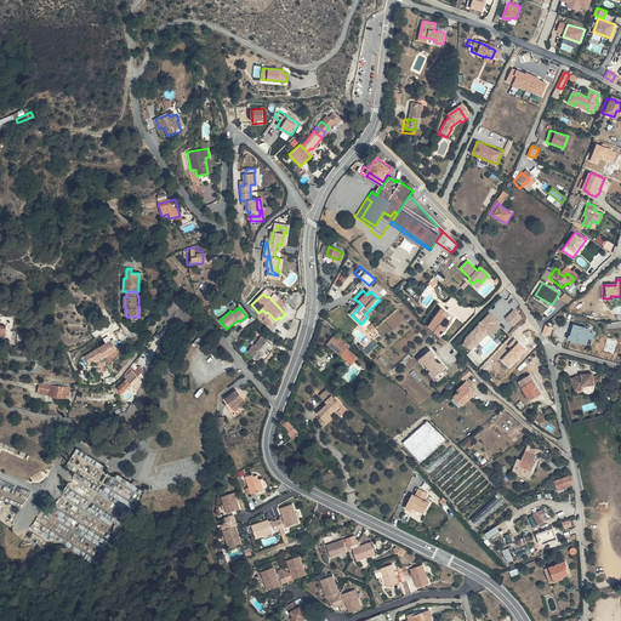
[(20,314),(0,309),(0,330),(15,334),(20,314)]
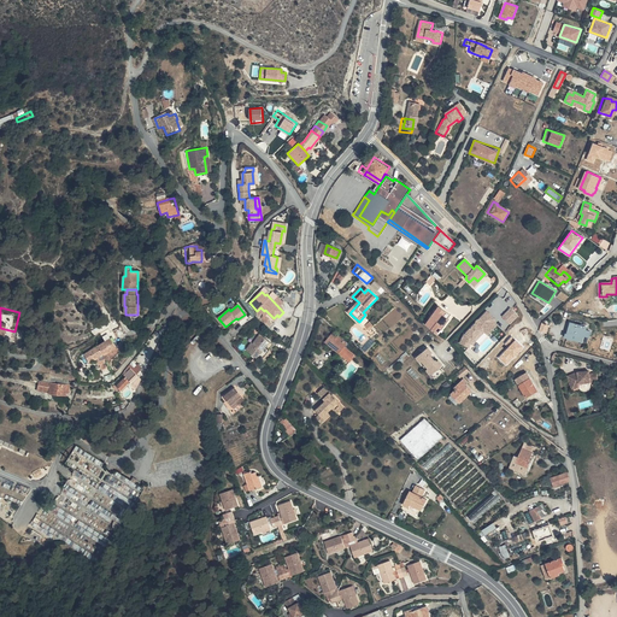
[(260,307),(259,309),(266,316),(266,315),(274,322),(278,317),(277,315),(274,318),(265,310),(264,311),(260,307)]
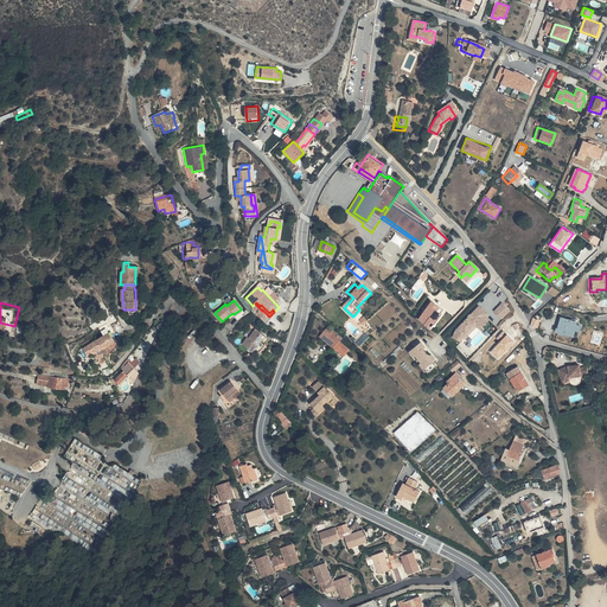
[(438,308),(430,302),(419,320),(430,328),(440,315),(435,311),(438,308)]
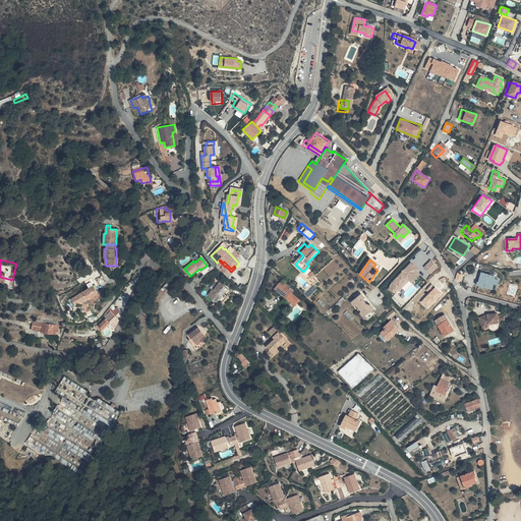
[(438,266),(430,261),(424,268),(430,274),(438,266)]
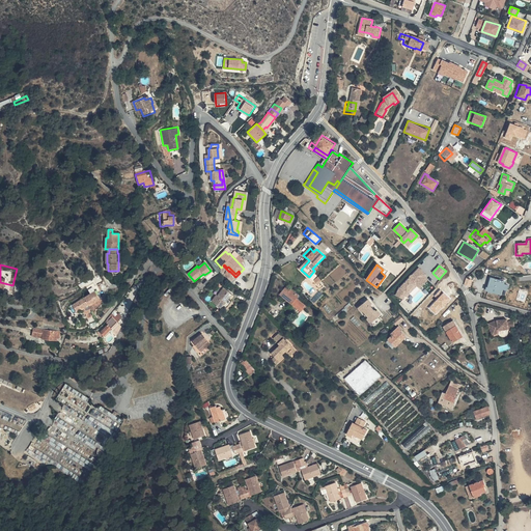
[(399,287),(396,296),(401,298),(402,295),(406,296),(407,291),(415,283),(417,285),(418,283),(421,286),(427,280),(424,277),(426,275),(418,268),(412,275),(414,277),(411,280),(409,278),(401,286),(400,287),(399,287)]
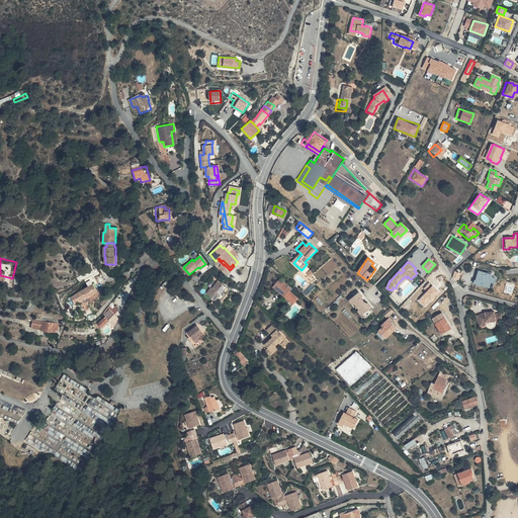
[(196,273),(206,265),(205,264),(199,268),(198,267),(194,270),(196,273)]
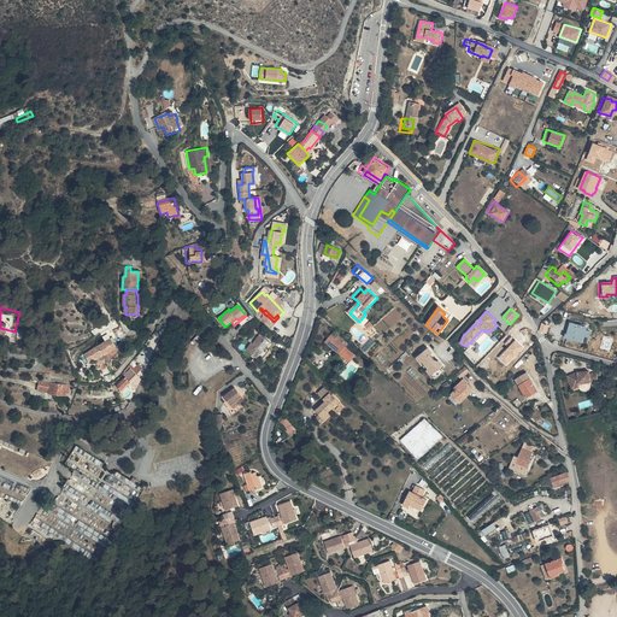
[(582,328),(574,325),(570,339),(585,342),(586,339),(591,340),(593,335),(587,333),(588,328),(583,327),(582,328)]
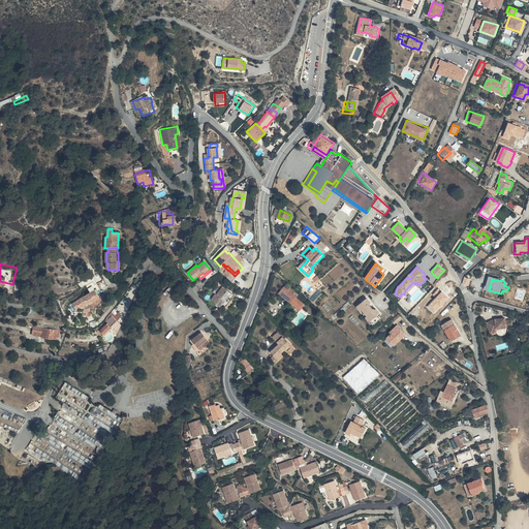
[(405,290),(404,294),(406,296),(407,292),(415,284),(413,282),(405,290)]
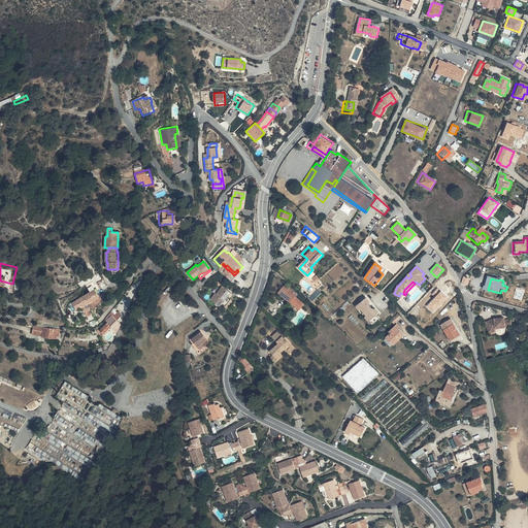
[(208,300),(219,307),(224,303),(230,297),(228,295),(231,292),(222,286),(216,294),(213,293),(208,300)]
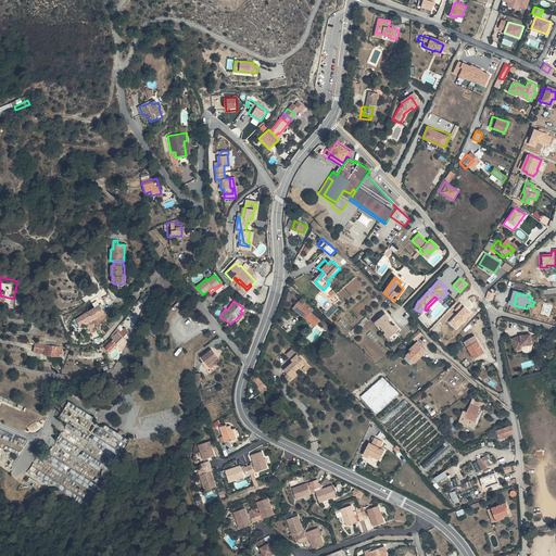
[(294,306),(299,311),(303,304),(299,301),(294,306)]
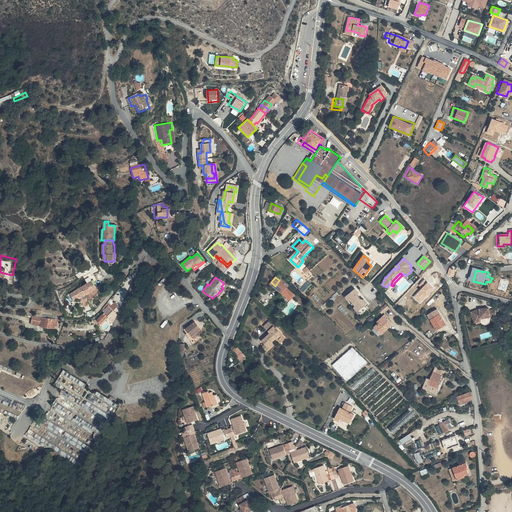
[(279,280),(275,286),(278,288),(282,291),(284,288),(286,286),(288,283),(281,278),(279,280)]
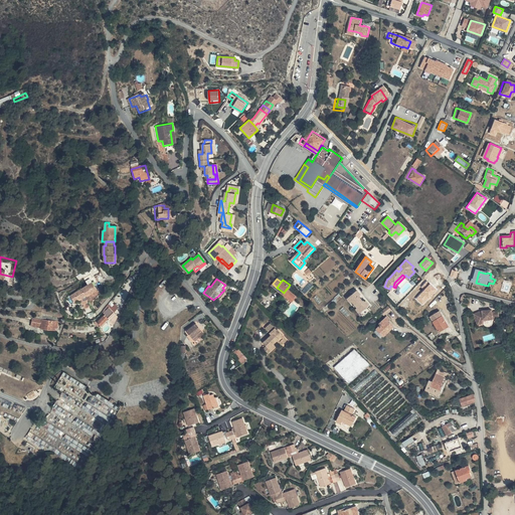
[(99,289),(97,286),(95,283),(93,284),(94,285),(90,288),(84,290),(81,292),(75,294),(71,295),(70,295),(74,302),(78,300),(79,301),(88,296),(89,297),(93,295),(92,293),(99,289)]
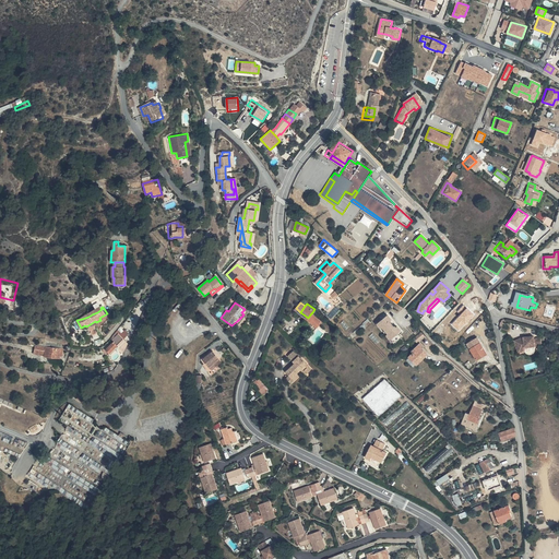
[(102,309),(100,308),(100,307),(96,309),(90,312),(78,320),(82,319),(88,317),(92,314),(97,312),(102,309)]
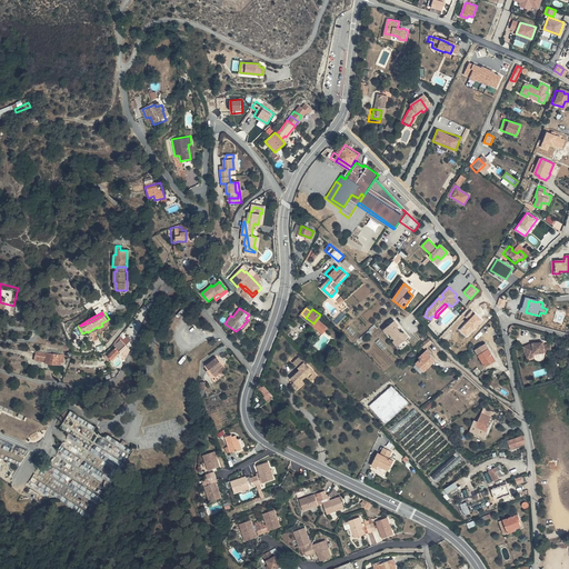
[(329,327),(318,318),(316,320),(320,323),(318,327),(325,332),(329,327)]
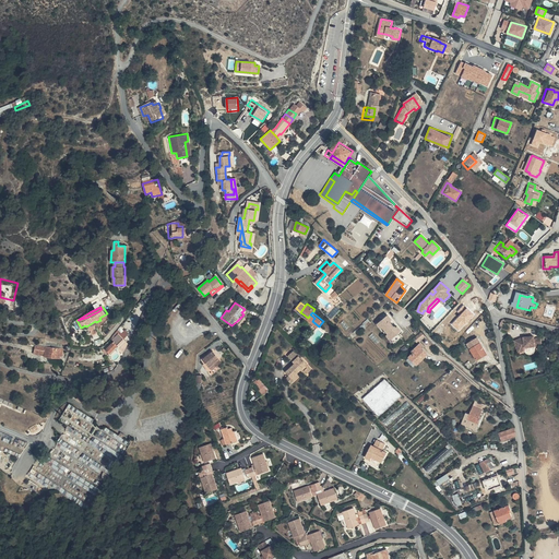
[(244,314),(237,321),(232,325),(235,328),(244,314)]
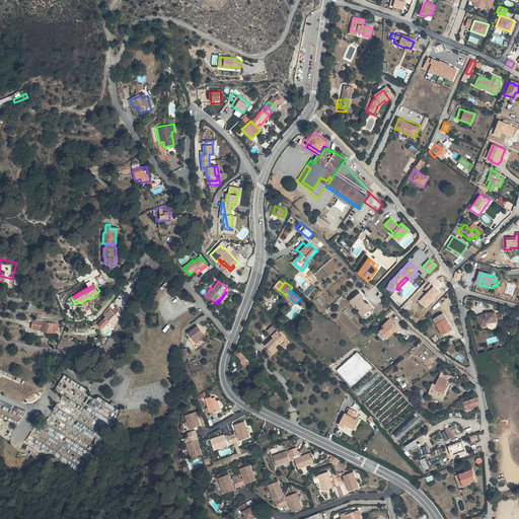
[(293,306),(296,303),(290,298),(292,295),(288,292),(286,295),(284,299),(293,306)]
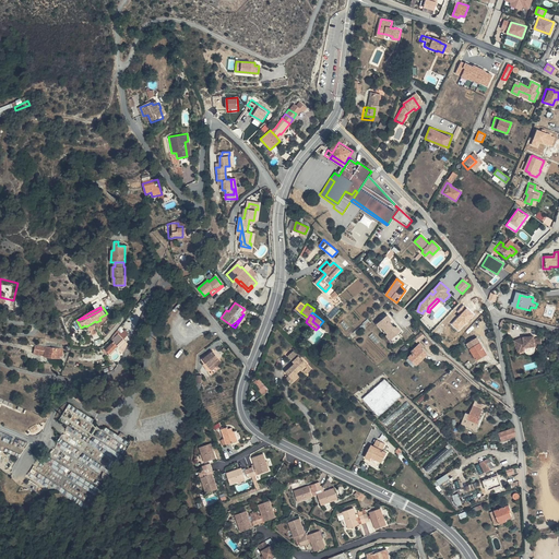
[(390,319),(385,314),(375,324),(393,345),(402,337),(396,332),(400,330),(395,325),(394,326),(393,325),(392,326),(389,322),(390,322),(389,320),(390,319)]
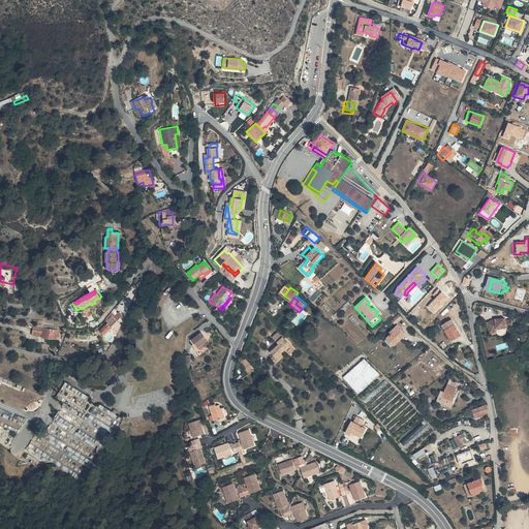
[(95,315),(92,308),(85,311),(86,313),(82,316),(84,320),(95,315)]
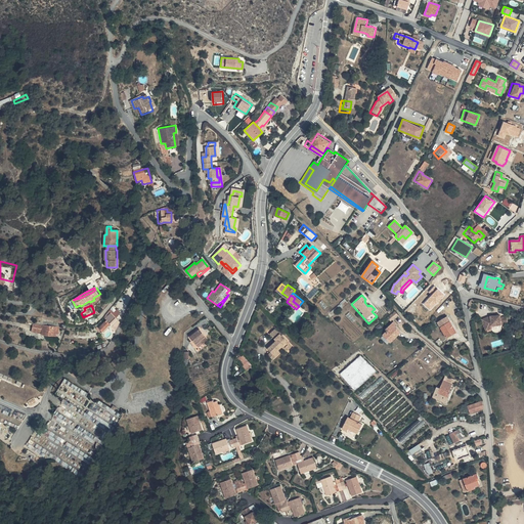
[(398,316),(395,312),(387,318),(390,322),(398,316)]
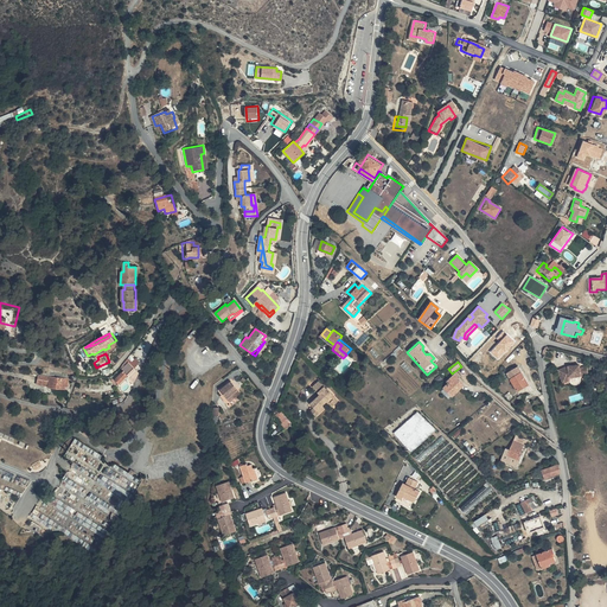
[(562,366),(550,369),(553,378),(562,376),(562,378),(574,378),(577,377),(582,377),(582,368),(575,368),(573,368),(573,365),(562,366)]
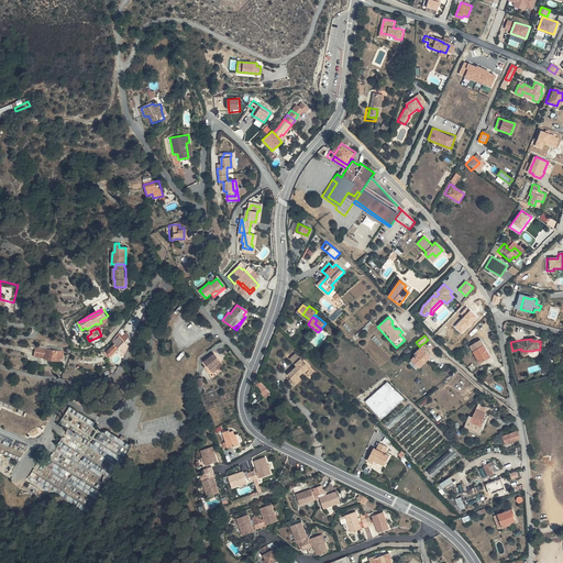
[(470,345),(478,363),(483,361),(489,357),(479,340),(470,345)]
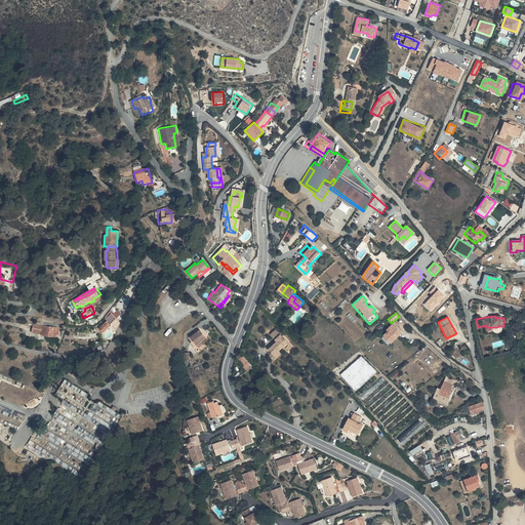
[(107,321),(105,320),(99,326),(101,327),(93,334),(97,337),(104,331),(111,324),(107,321)]
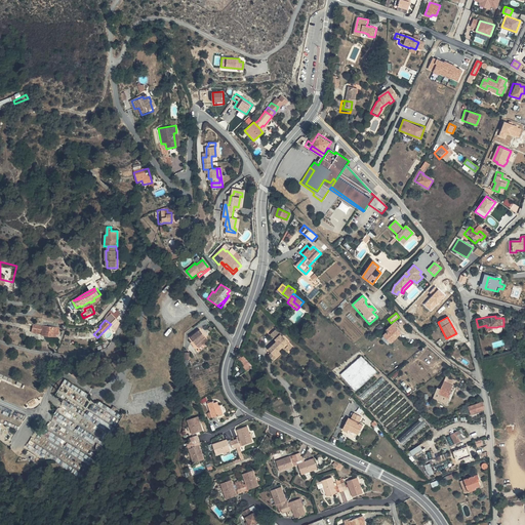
[(397,326),(395,323),(382,333),(390,342),(401,333),(396,327),(397,326)]
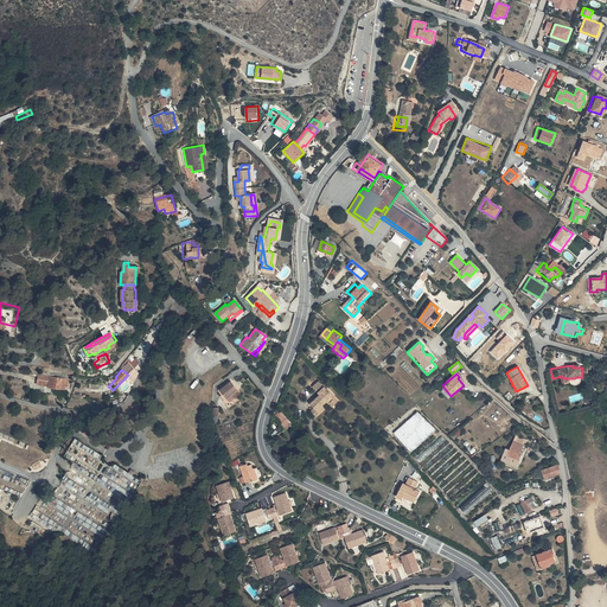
[(39,384),(51,387),(51,376),(39,375),(39,384)]
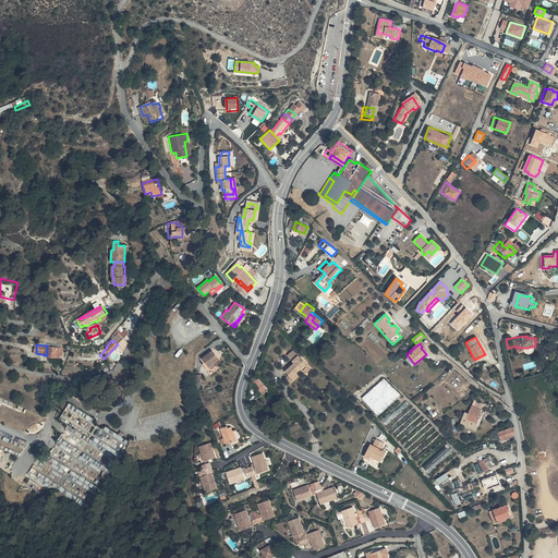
[(47,346),(47,355),(48,355),(62,356),(62,347),(47,346)]
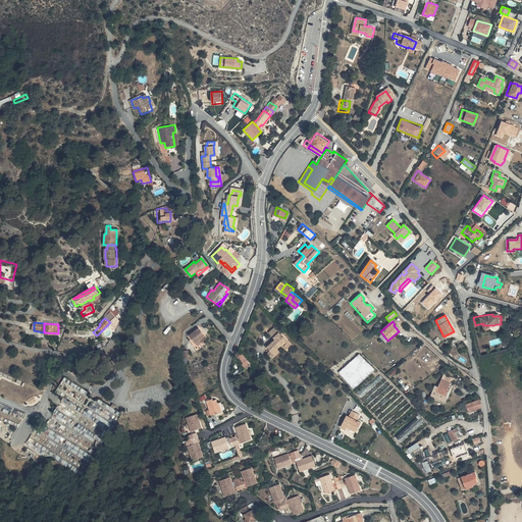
[(204,333),(199,326),(190,333),(193,337),(190,340),(198,350),(205,344),(200,337),(204,333)]
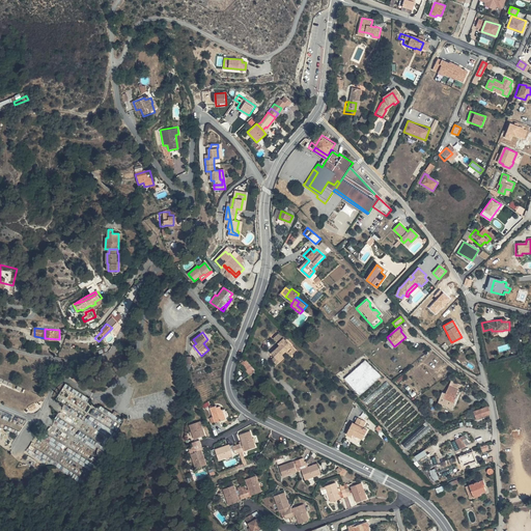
[(285,339),(279,333),(274,338),(281,345),(279,348),(277,346),(272,352),(276,356),(281,361),(286,356),(284,354),(288,351),(292,355),(297,351),(291,345),(292,344),(286,338),(285,339)]
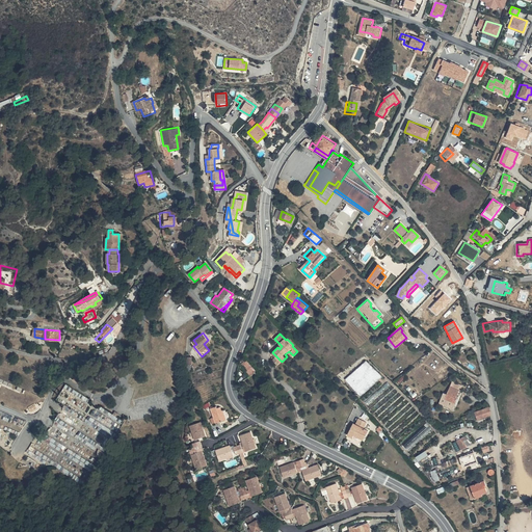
[(367,360),(353,372),(356,376),(361,376),(365,372),(365,376),(369,380),(372,381),(372,375),(376,380),(376,373),(375,372),(372,374),(372,368),(374,368),(367,360)]
